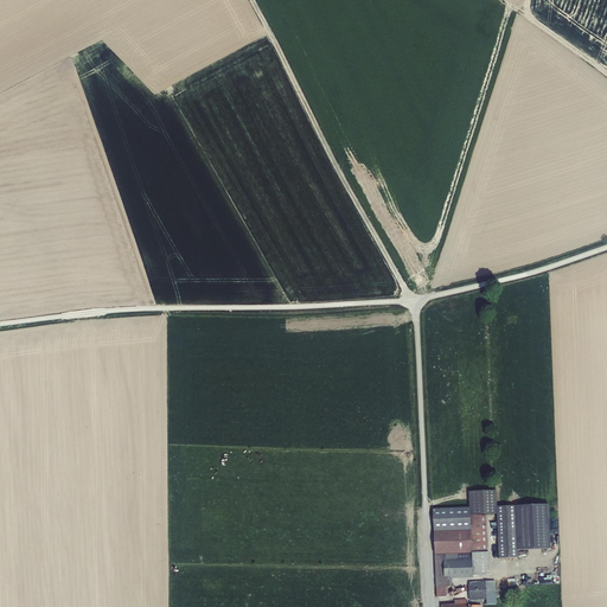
[(470,516),(486,516),(497,515),(497,508),(496,491),(470,492),(470,508),(470,516)]
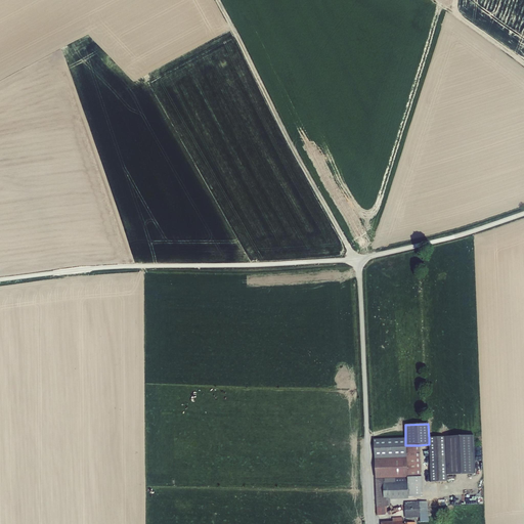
[(445,437),(447,475),(475,474),(474,436),(445,437)]
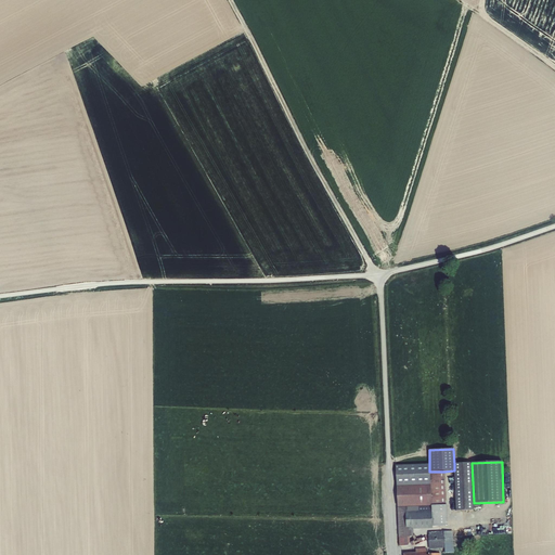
[(454,464),(454,470),(456,511),(474,511),(472,463),(454,464)]
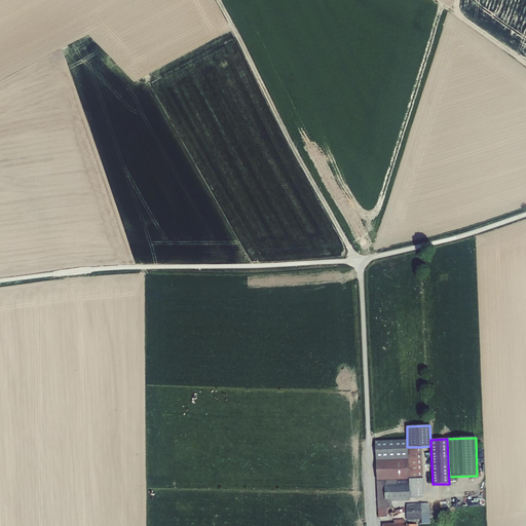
[(407,447),(407,440),(375,441),(377,481),(376,481),(378,518),(386,518),(388,514),(388,510),(391,509),(391,502),(410,501),(410,499),(423,498),(423,479),(422,479),(421,447),(407,447)]
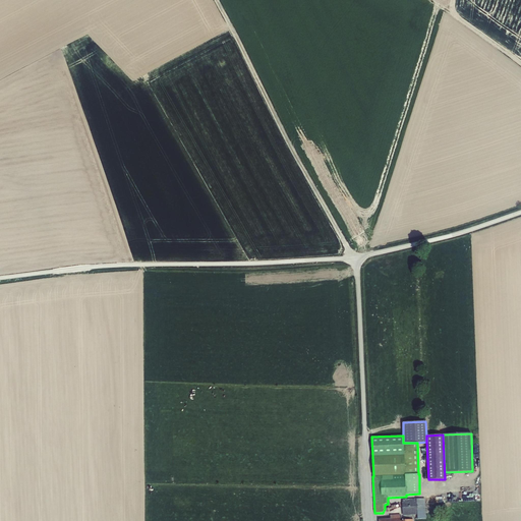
[(436,498),(402,500),(402,516),(417,515),(418,519),(426,519),(424,504),(437,503),(436,498)]
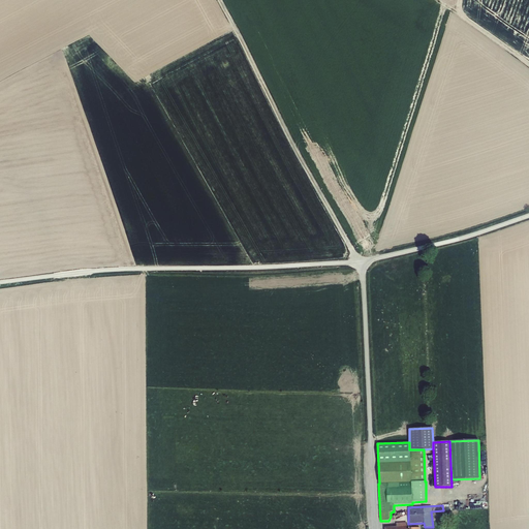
All buildings are outlined.
